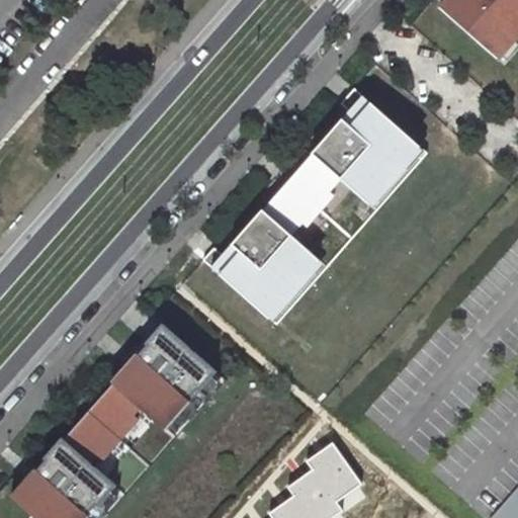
[(517,0),(432,0),(431,1),(505,66),(517,50),(517,0)]
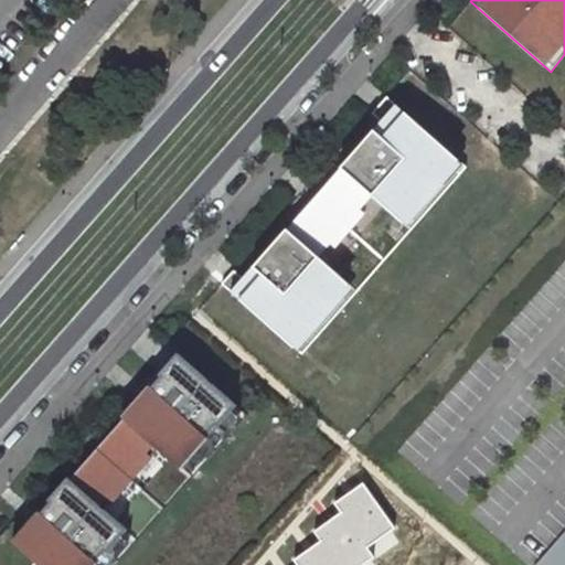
[(235,267),(222,284),(302,353),(466,168),(386,96),(372,116),(311,182),(296,198),(235,267)]
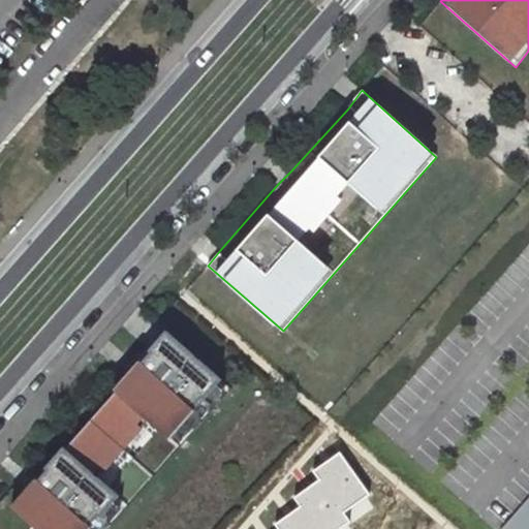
[(214,376),(166,332),(158,341),(150,349),(137,364),(132,370),(125,378),(68,441),(113,478),(157,430),(214,376)]
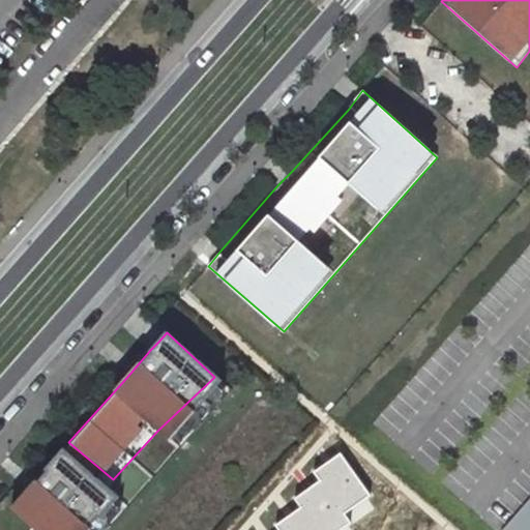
[(113,479),(68,442),(35,480),(31,484),(27,489),(12,505),(37,529),(99,529),(133,497),(113,479)]
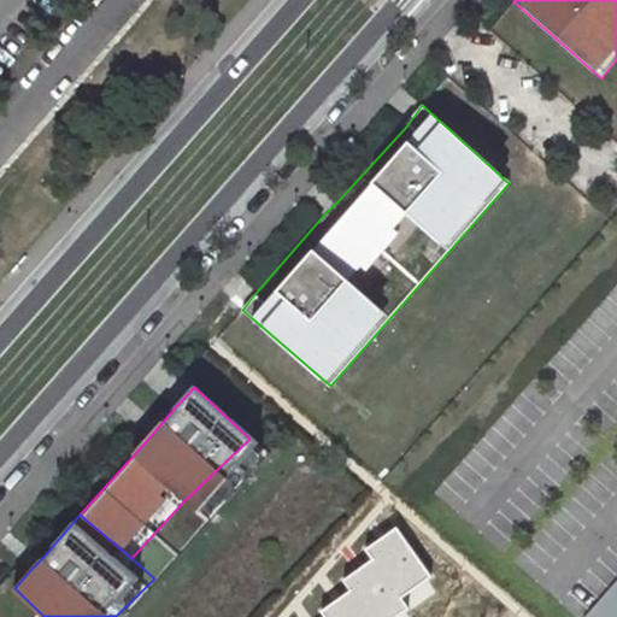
[(404,598),(432,576),(398,527),(365,547),(372,558),(344,577),(353,588),(322,612),(324,616),(395,616),(410,609),(404,598)]
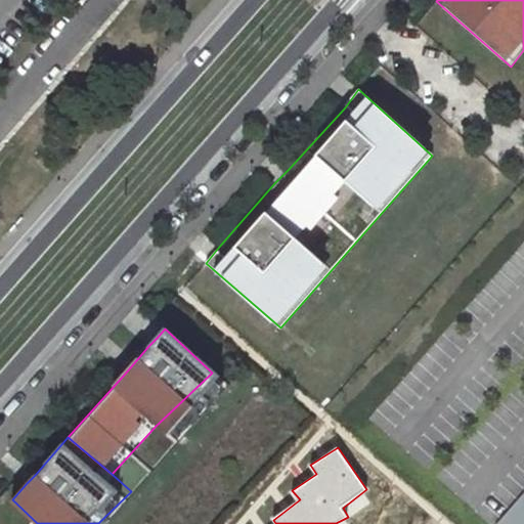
[(523,523),(523,492),(495,523),(523,523)]
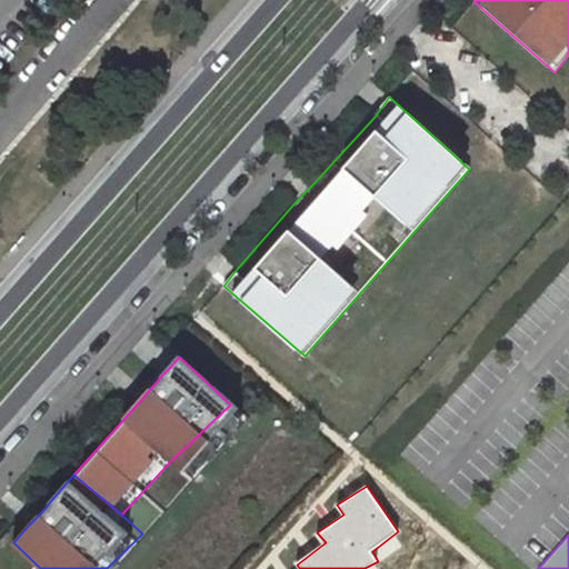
All buildings are outlined.
